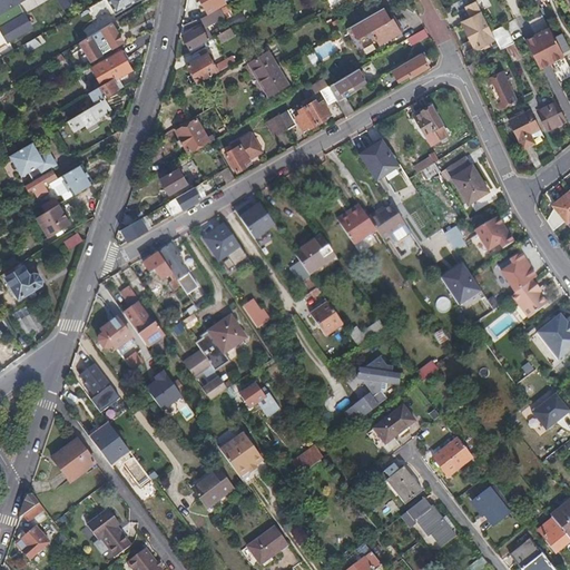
[(0,0),(0,12),(22,0),(0,0)]
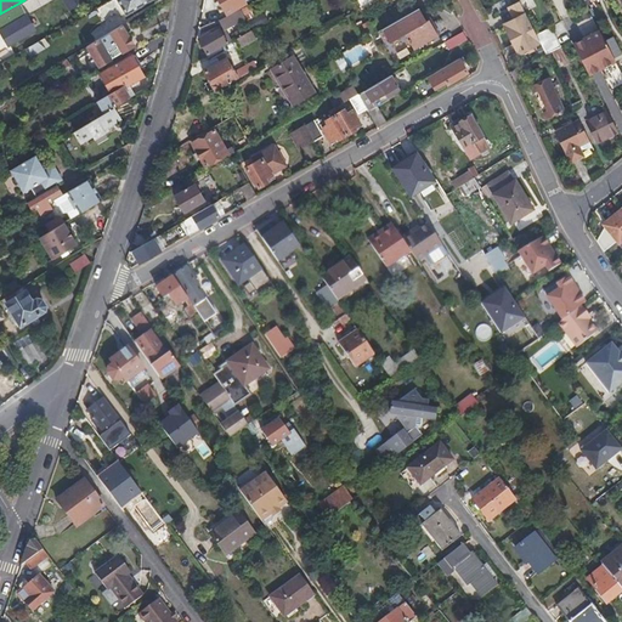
[(43,7),(38,0),(34,0),(24,6),(29,15),(43,7)]
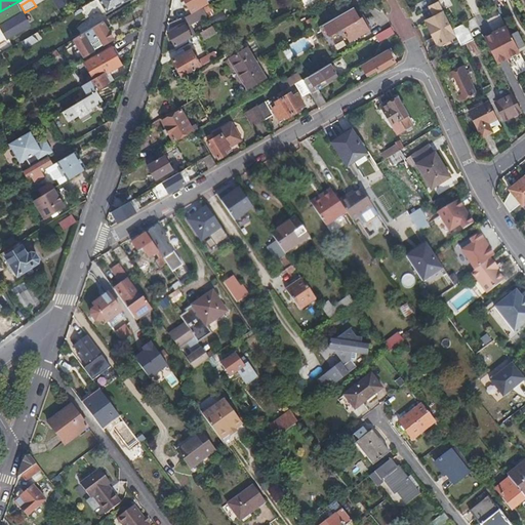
[(126,0),(99,0),(108,11),(126,0)]
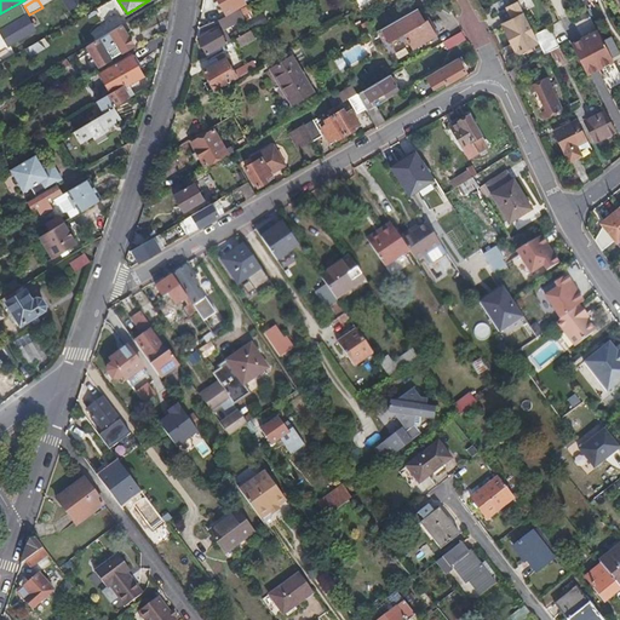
[(246,4),(244,0),(217,0),(225,15),(246,4)]
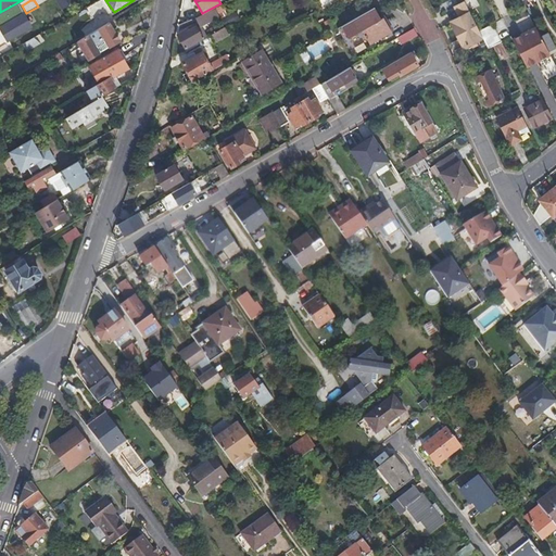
[(101,1),(85,7),(89,19),(104,13),(101,1)]
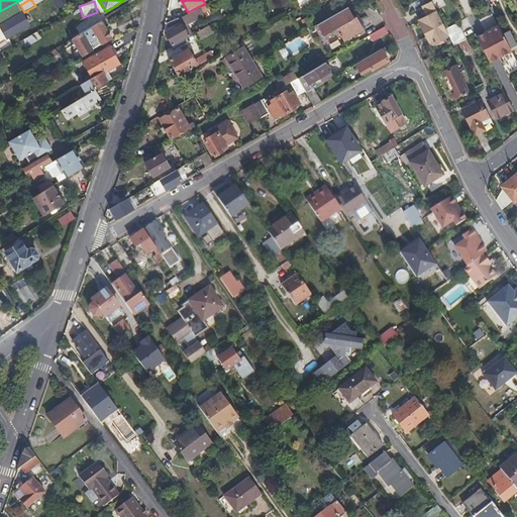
[(445,29),(437,11),(432,2),(416,10),(421,19),(419,20),(431,44),(449,36),(445,29)]
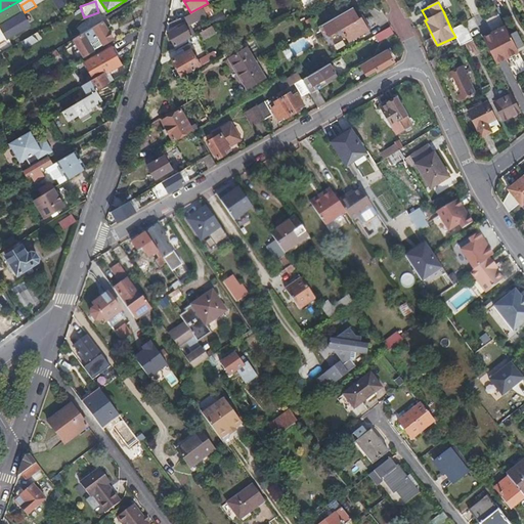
[(341,29),(349,43),(369,31),(361,16),(359,17),(353,7),(322,25),(329,36),(341,29)]
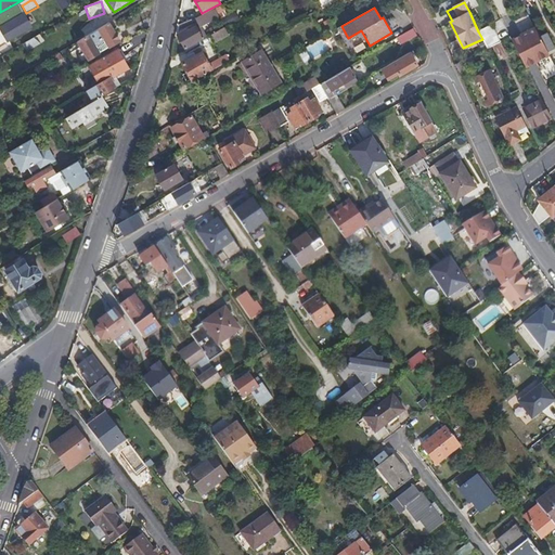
[(218,15),(215,9),(201,16),(205,23),(218,15)]
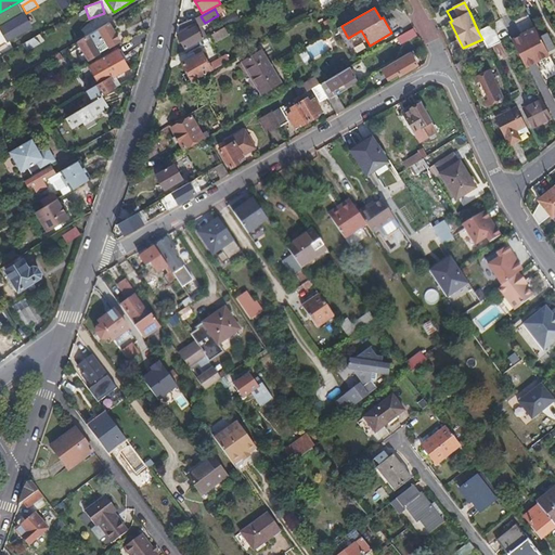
[(24,12),(0,25),(0,29),(8,42),(33,28),(24,12)]
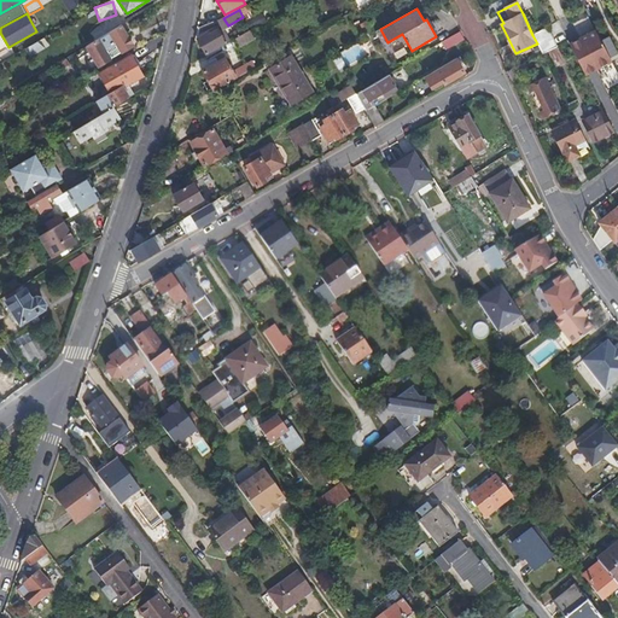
[(267,22),(262,13),(248,22),(252,30),(267,22)]
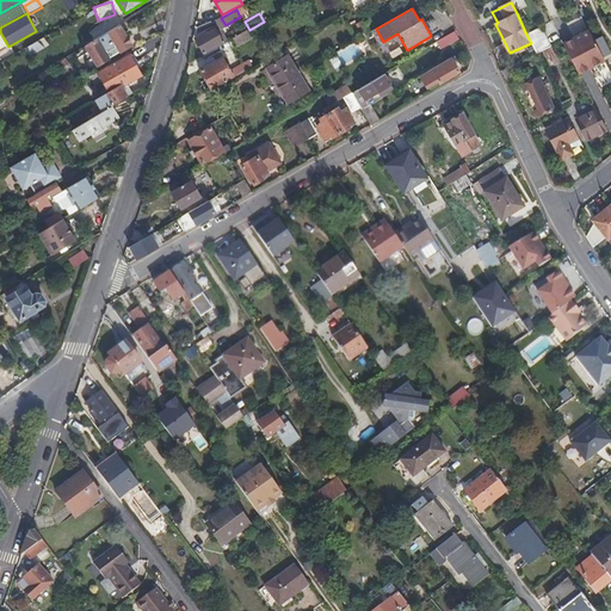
[(229,32),(233,38),(247,30),(245,24),(229,32)]
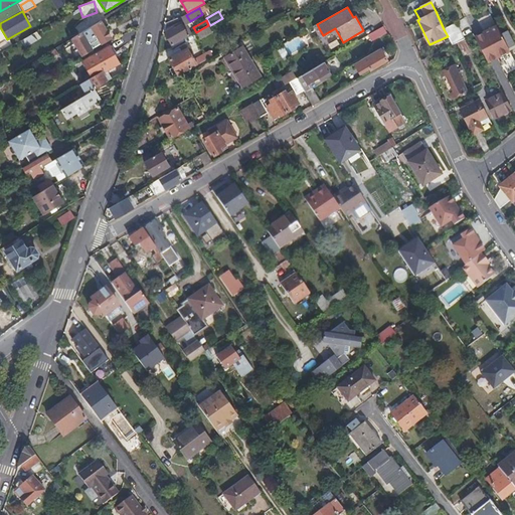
[(112,38),(102,21),(82,32),(72,38),(82,55),(112,38)]
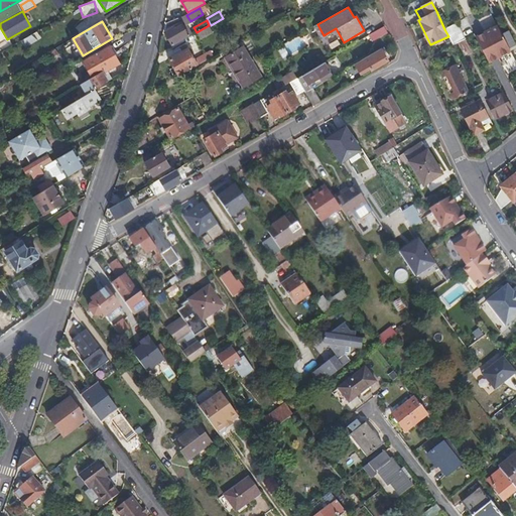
[(458,22),(444,29),(448,36),(448,37),(462,30),(458,22)]
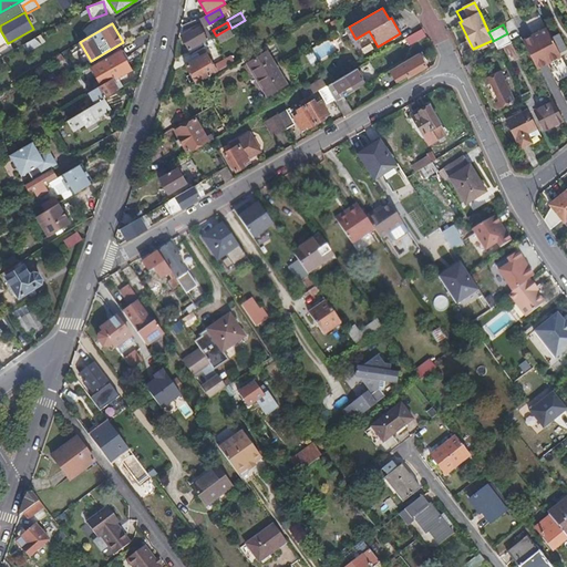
[(189,50),(212,38),(204,26),(192,32),(191,30),(181,35),(189,50)]
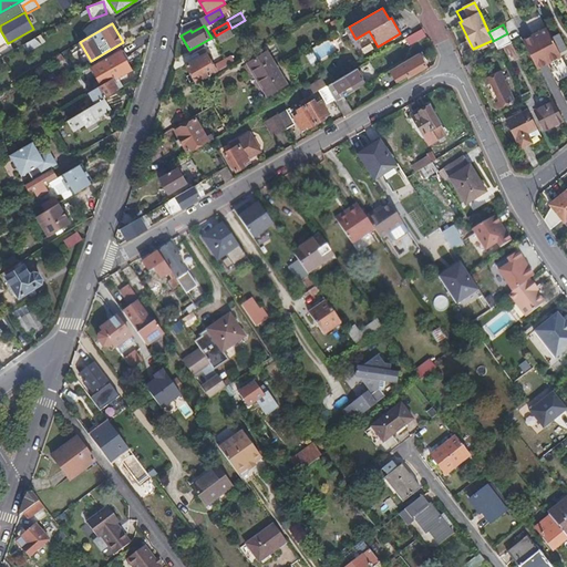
[(216,35),(217,38),(232,30),(229,28),(216,35)]
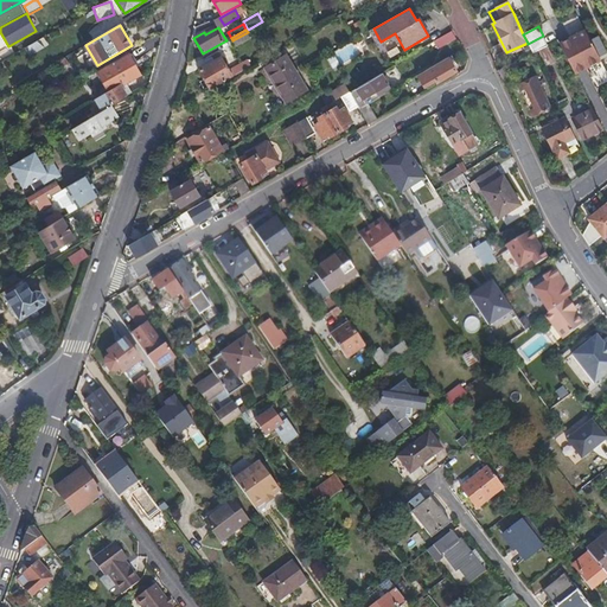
[(586,30),(560,43),(575,74),(601,61),(586,30)]
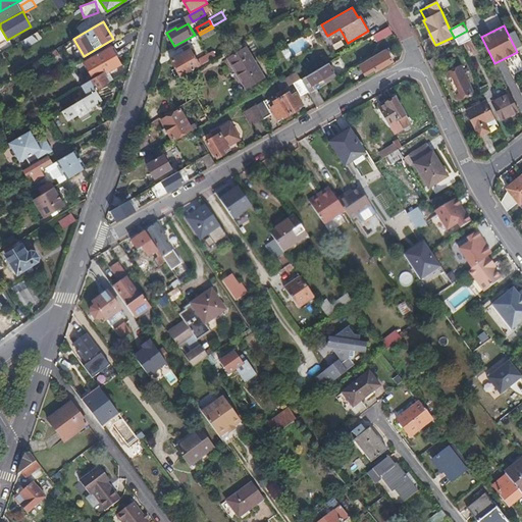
[(392,33),(389,27),(375,35),(373,36),(376,42),(378,41),(392,33)]
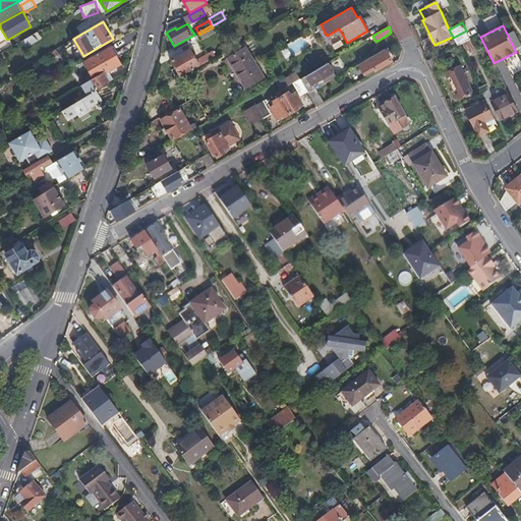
[(199,35),(203,41),(216,34),(213,27),(199,35)]
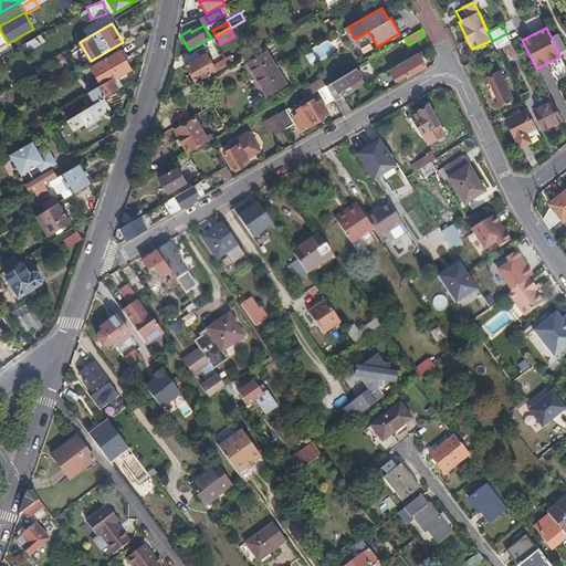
[(511,42),(506,33),(492,41),(496,50),(511,42)]
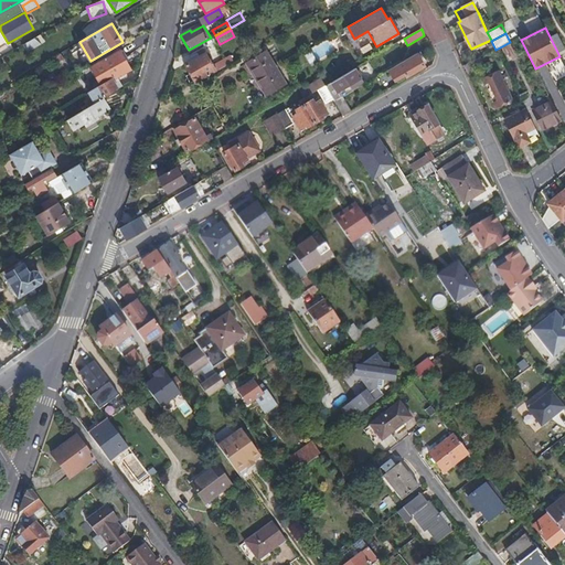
[(311,66),(343,46),(337,35),(304,53),(311,66)]
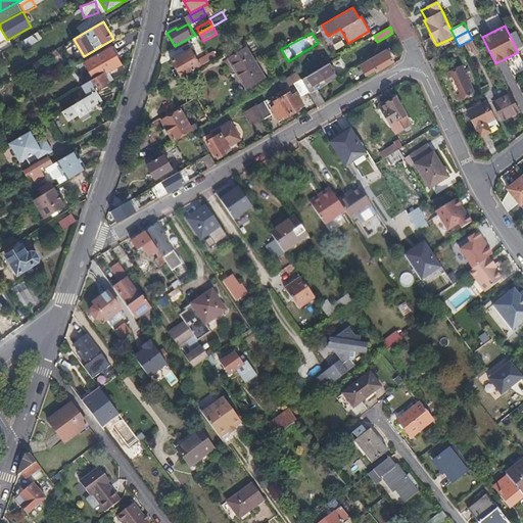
[(37,34),(22,40),(26,47),(40,40),(37,34)]
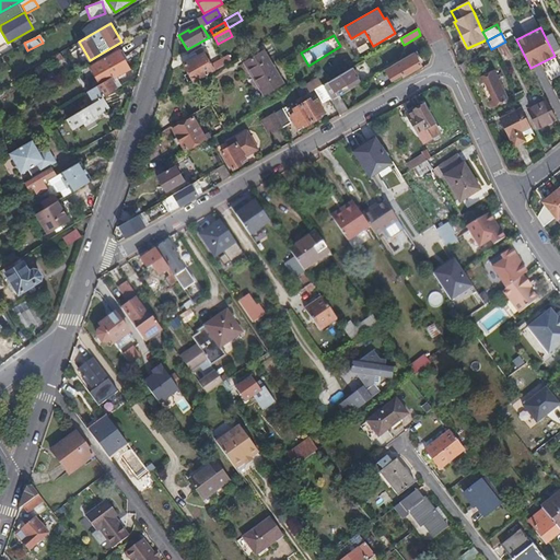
[(506,44),(498,47),(504,61),(512,57),(506,44)]
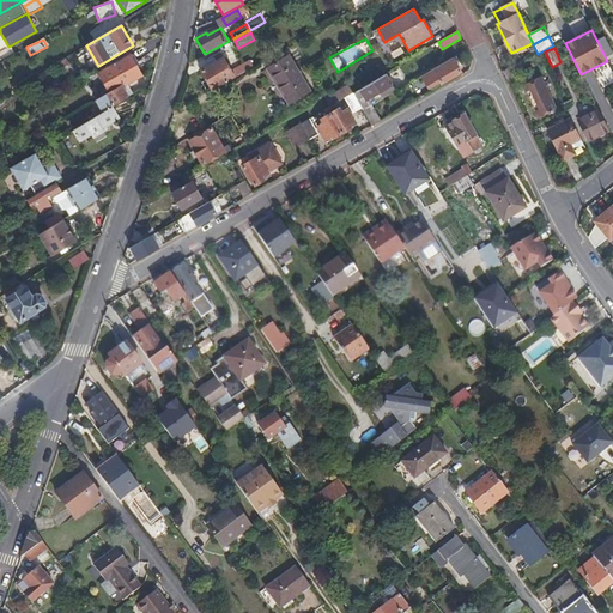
[(126,86),(143,77),(131,55),(99,73),(111,92),(123,84),(126,86)]
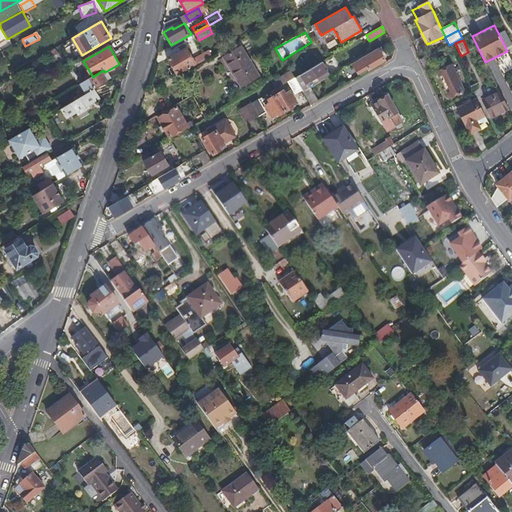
[(259,76),(241,46),(224,57),(242,87),(259,76)]
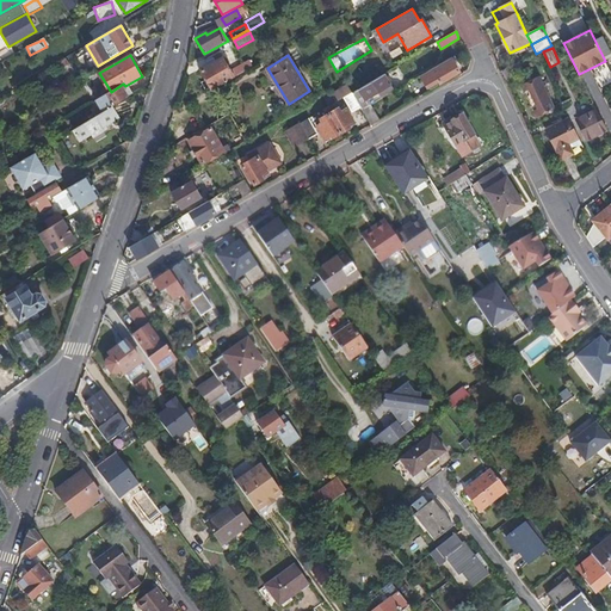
[(223,57),(201,69),(211,88),(233,75),(232,72),(223,57)]
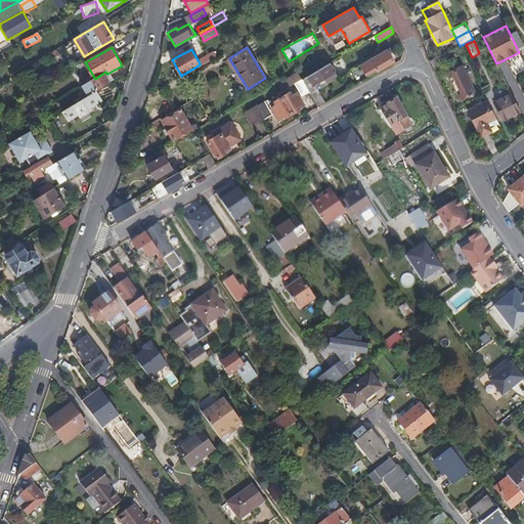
[(388,49),(360,66),(366,75),(376,70),(377,72),(394,61),(388,49)]
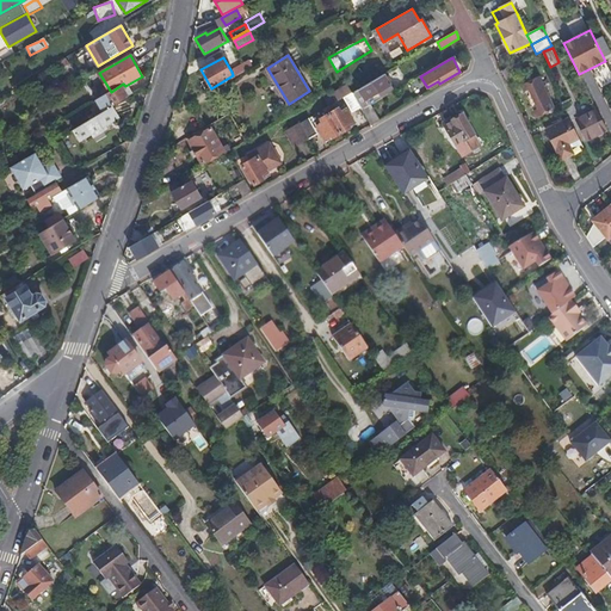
[(251,61),(232,72),(233,75),(234,78),(253,66),(251,61)]
